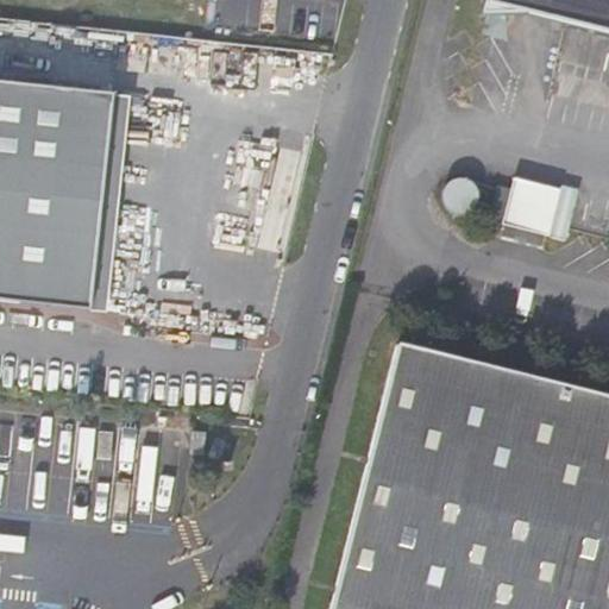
[(608,0),(476,0),(473,12),(521,12),(608,33),(608,0)]
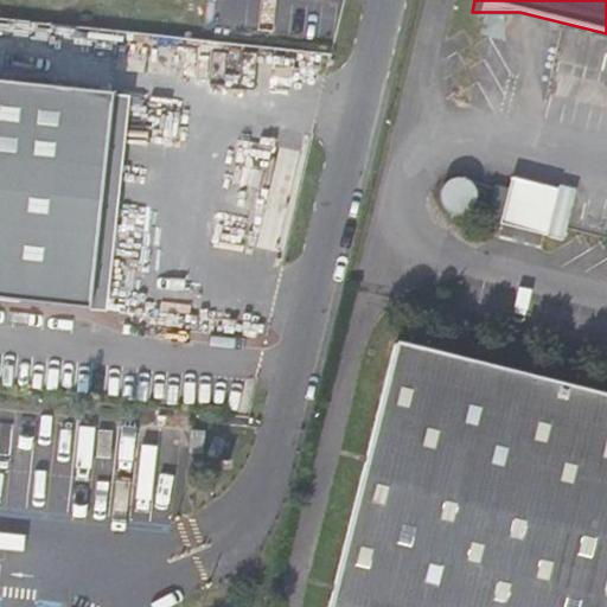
[(0,300),(89,310),(113,95),(0,83),(0,300)]
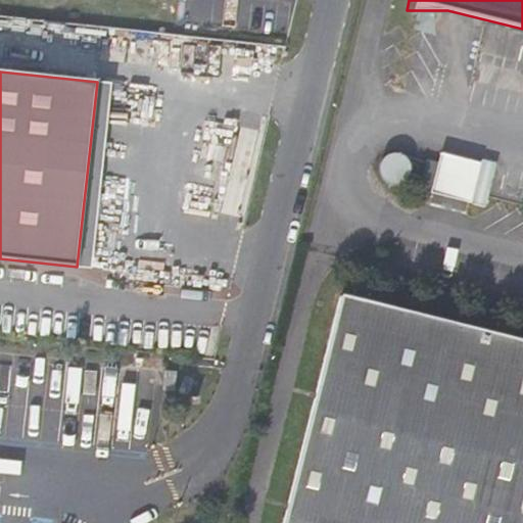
[(110,84),(97,82),(77,267),(90,269),(110,84)]
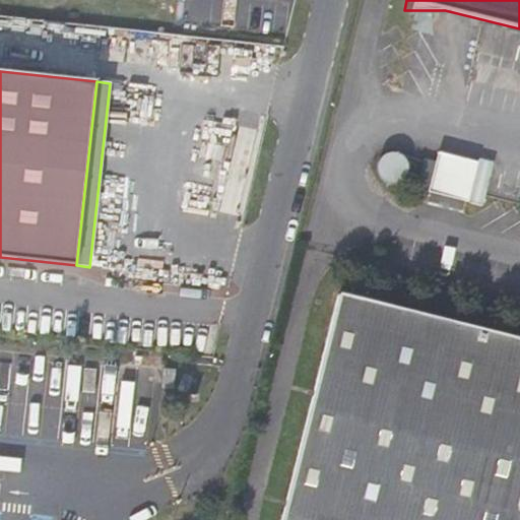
[(438,150),(430,192),(485,202),(493,160),(438,150)]
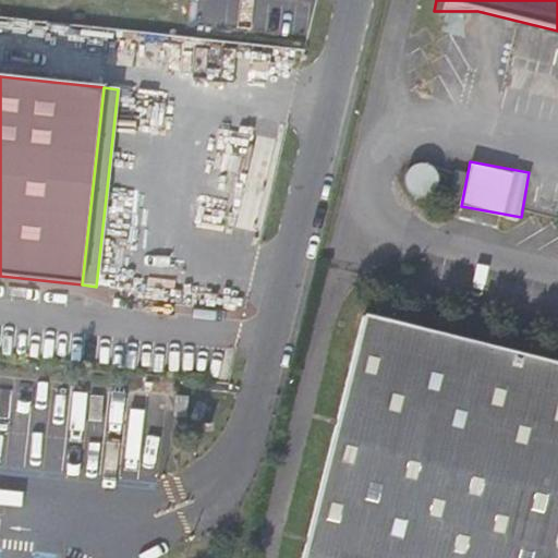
[(557,557),(557,358),(354,311),(294,557),(557,557)]
